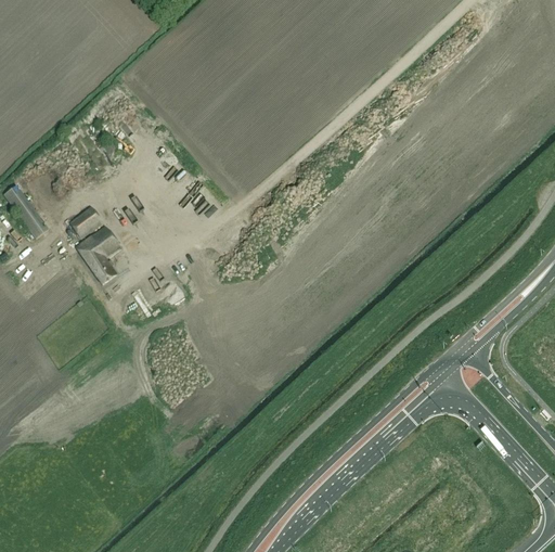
[(16,184),(3,194),(36,238),(49,229),(16,184)]
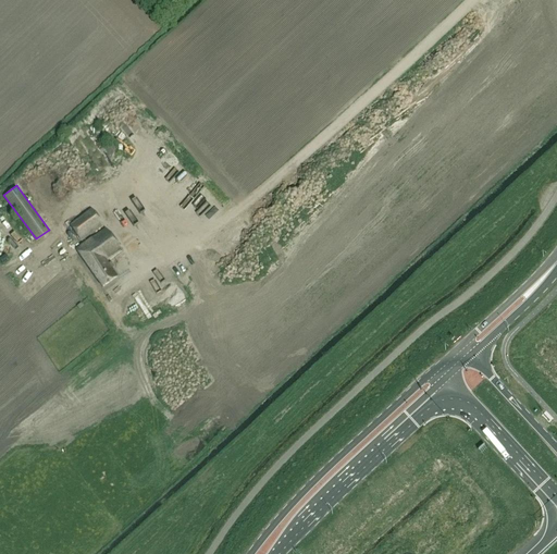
[(69,223),(81,239),(103,223),(91,207),(69,223)]
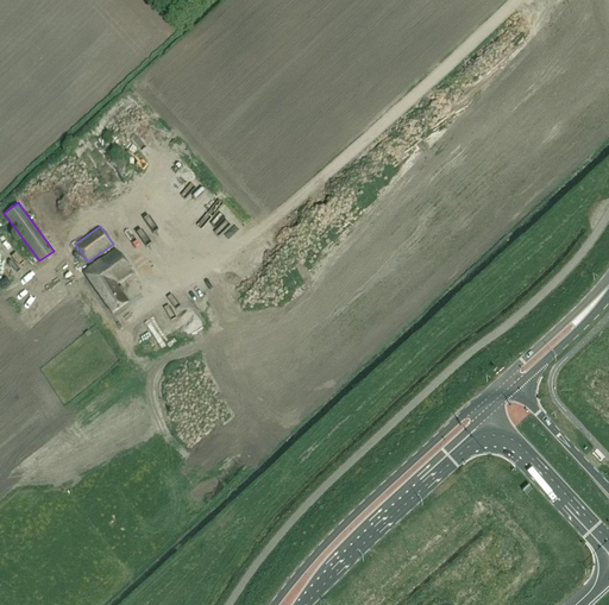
[(82,269),(111,310),(126,300),(114,283),(131,271),(114,246),(82,269)]
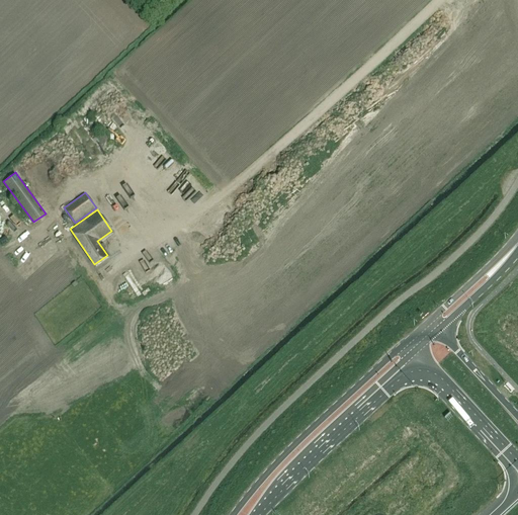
[(145,240),(136,246),(140,251),(148,245),(145,240)]
